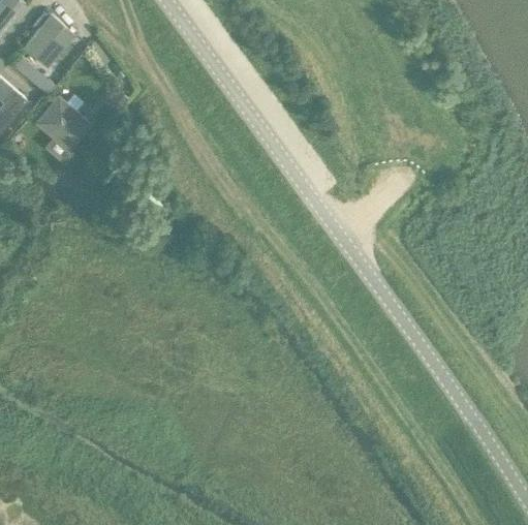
[(0,29),(23,3),(20,0),(1,0),(0,2),(0,29)]
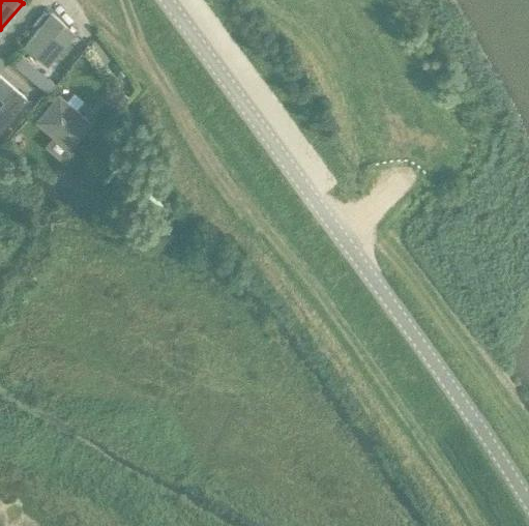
[(25,48),(47,66),(74,35),(52,17),(25,48)]
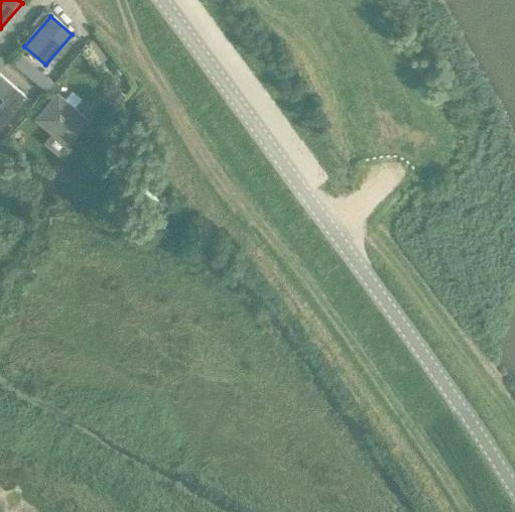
[(42,73),(34,82),(46,93),(54,83),(42,73)]
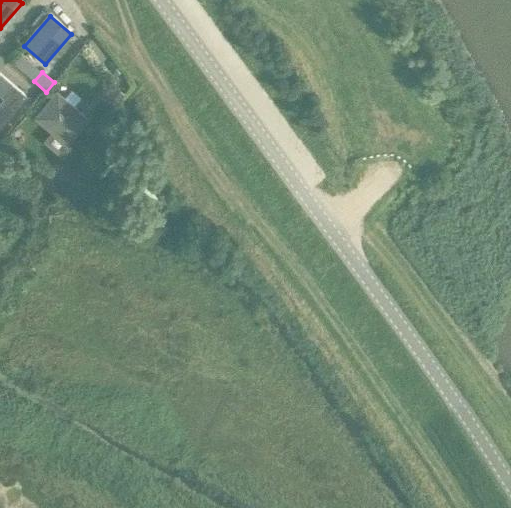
[(0,104),(0,127),(26,98),(0,74),(0,95),(5,99),(0,104)]
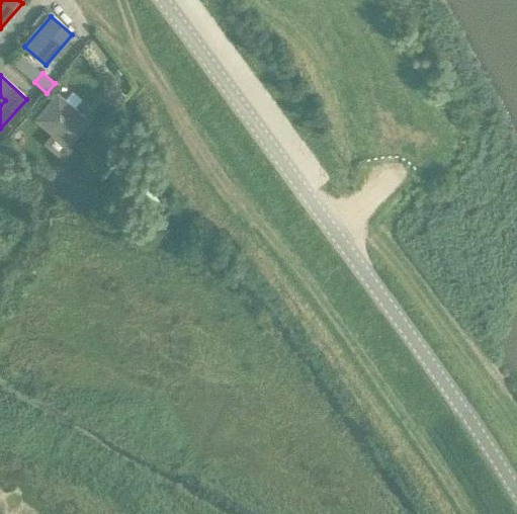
[(116,87),(108,97),(120,108),(128,98),(116,87)]
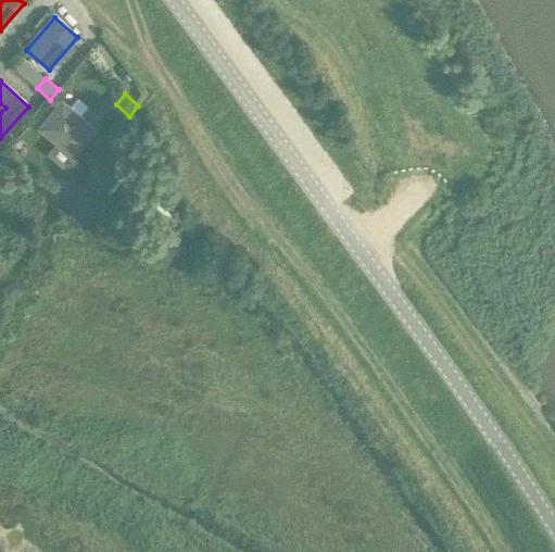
[(62,102),(39,129),(57,145),(49,153),(70,171),(77,162),(72,158),(95,132),(62,102)]
